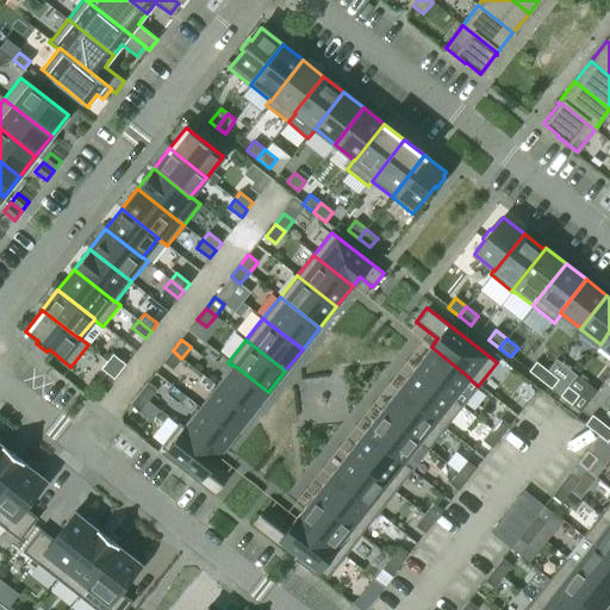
[(431,347),(414,368),(453,399),(454,398),(470,379),(470,378),(431,347)]
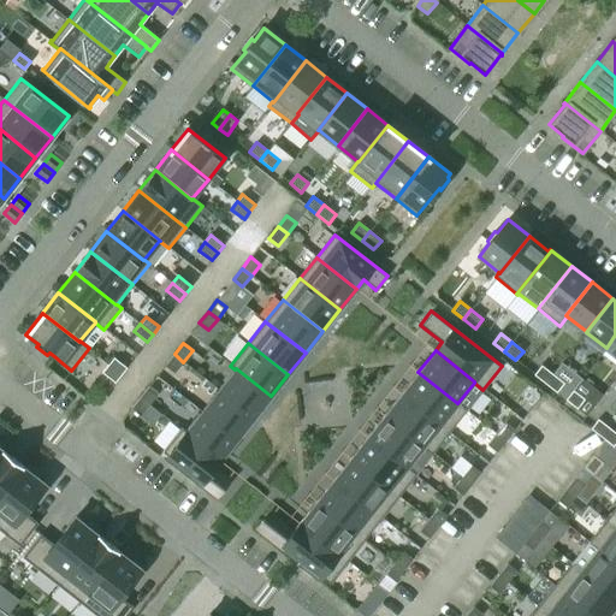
[(175,354),(165,366),(175,373),(183,362),(175,354)]
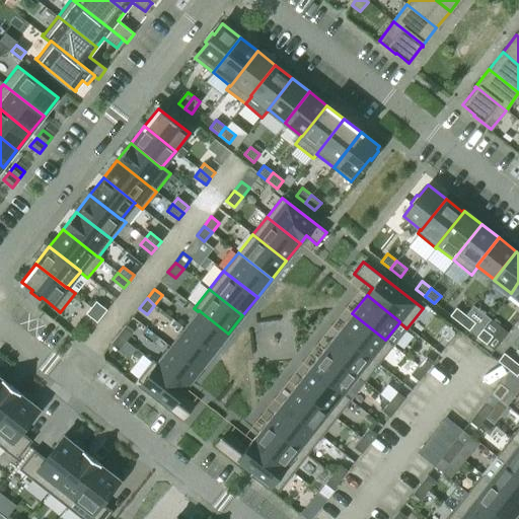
[(95,301),(91,307),(101,316),(106,309),(95,301)]
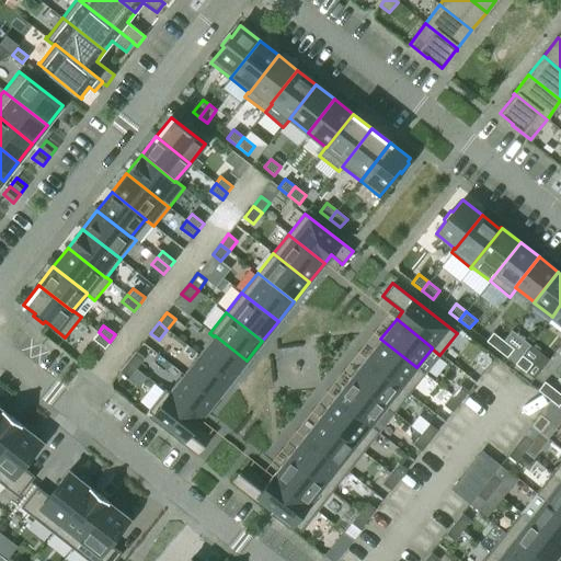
[(99,332),(93,339),(104,348),(110,342),(99,332)]
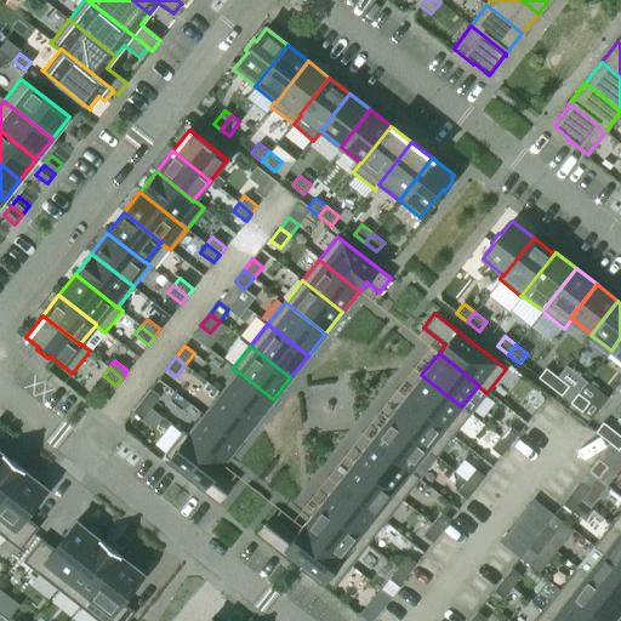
[(546,368),(537,377),(550,387),(557,377),(546,368)]
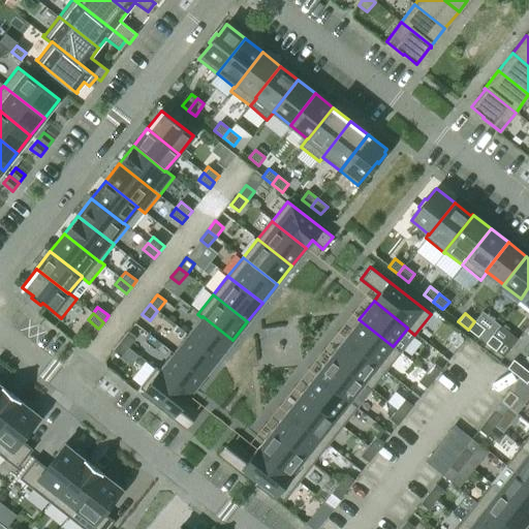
[(201,317),(188,335),(218,359),(232,340),(203,316),(201,317)]
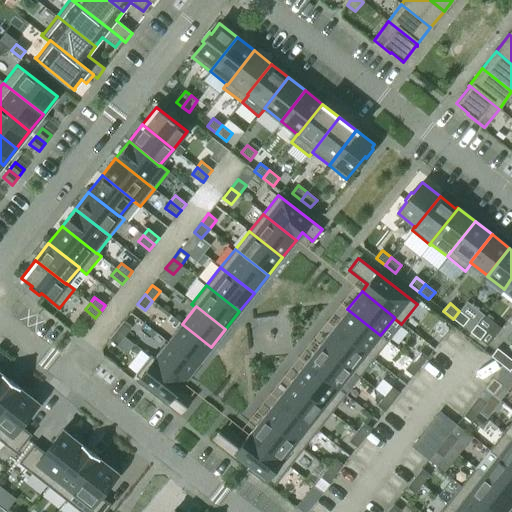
[(347,309),(333,327),(374,359),(388,340),(381,334),(380,335),(347,309)]
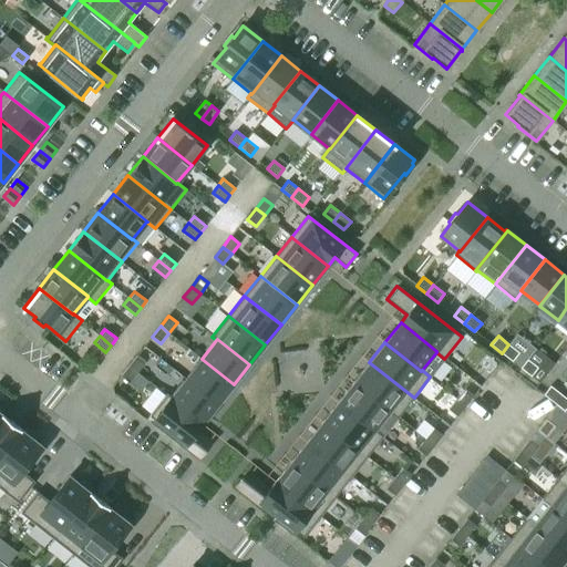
[(508,344),(502,353),(512,361),(519,352),(508,344)]
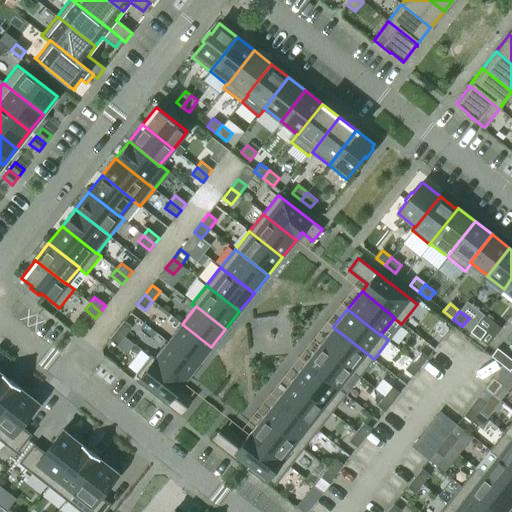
[(124,321),(116,330),(124,336),(132,327),(124,321)]
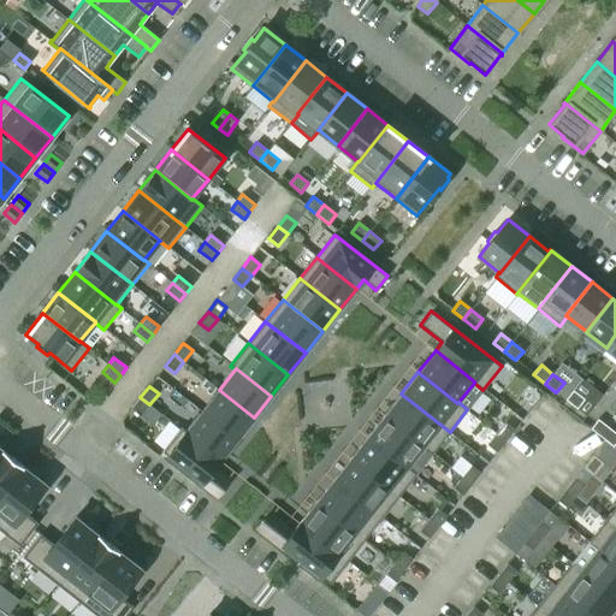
[(219,390),(202,412),(237,439),(254,418),(219,390)]
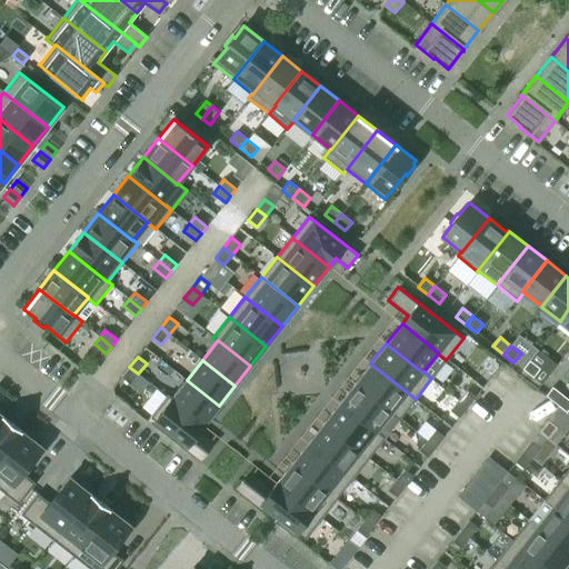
[(529,360),(522,369),(532,377),(540,369),(529,360)]
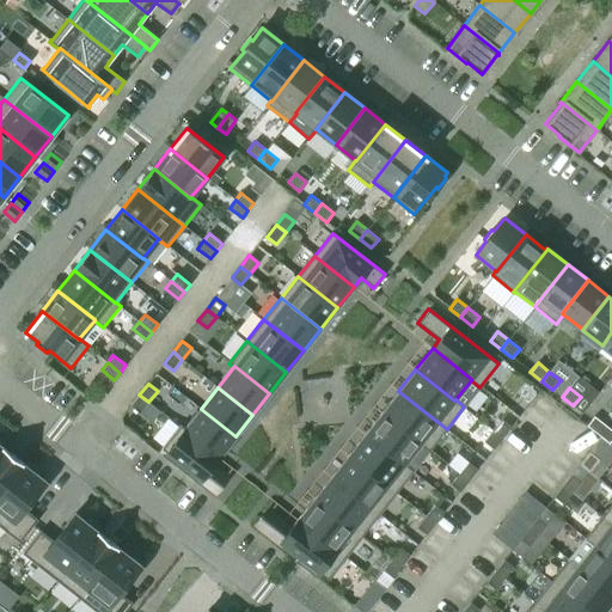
[(398,391),(381,412),(421,444),(420,445),(429,452),(447,429),(398,391)]
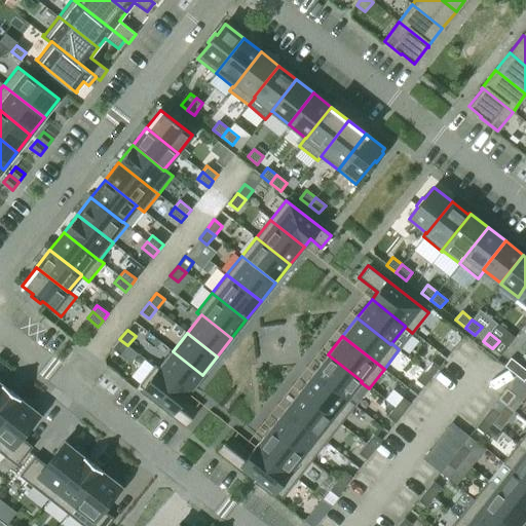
[(119,339),(112,349),(120,355),(127,345),(119,339)]
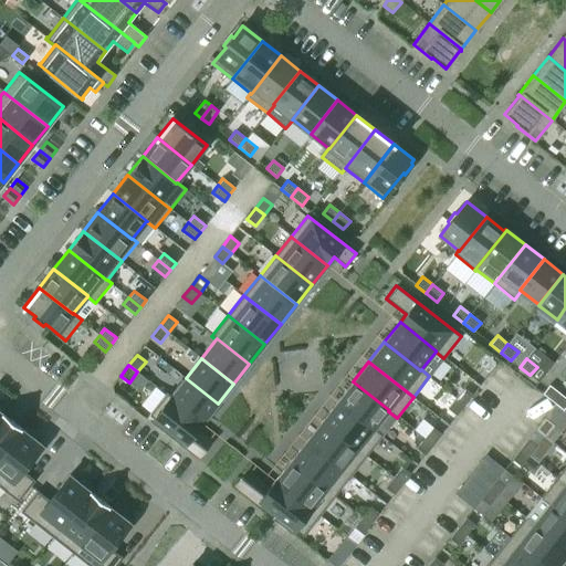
[(170,397),(169,397),(202,423),(218,404),(186,378),(170,397)]
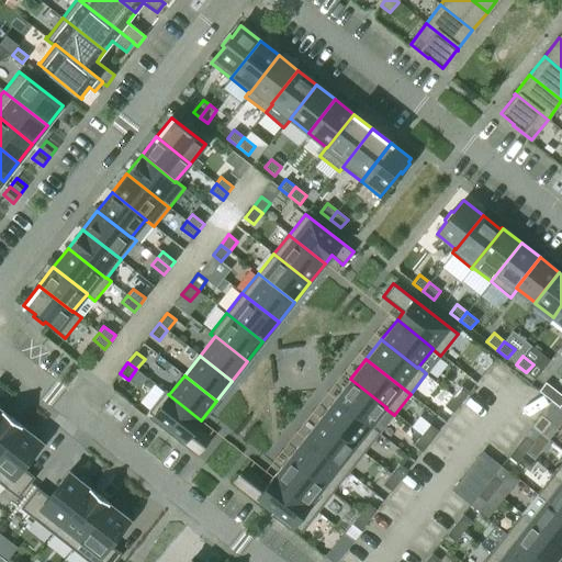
[(350,379),(335,398),(371,427),(372,426),(385,408),(386,407),(350,379)]
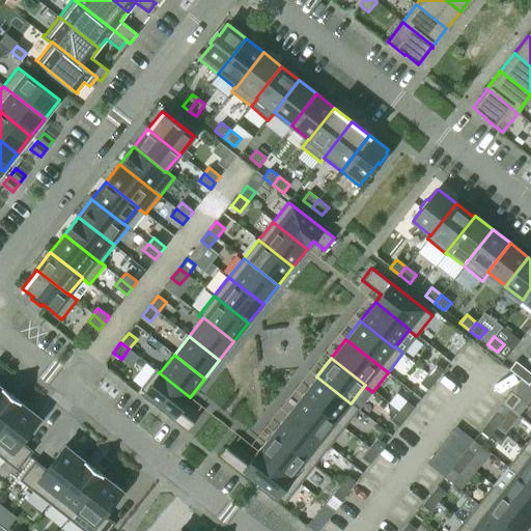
[(515,361),(509,369),(519,378),(525,369),(515,361)]
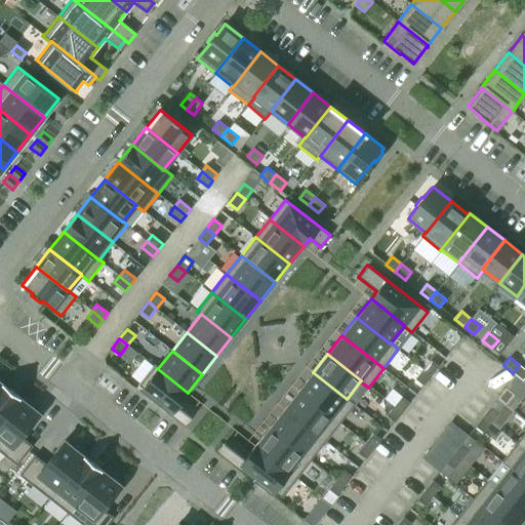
[(431,360),(422,369),(431,376),(439,366),(431,360)]
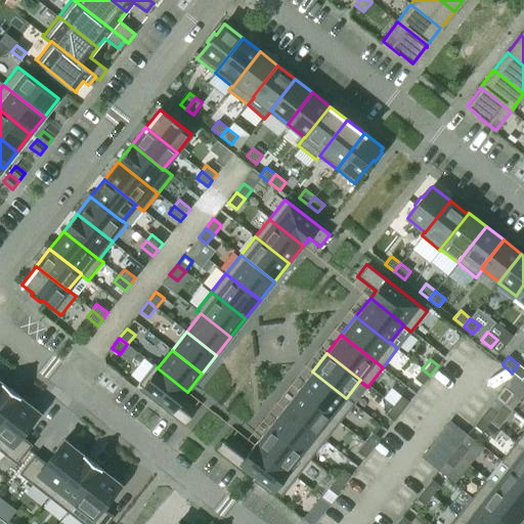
[(154,364),(138,384),(183,420),(192,408),(181,399),(187,392),(157,367),(158,367),(154,364)]
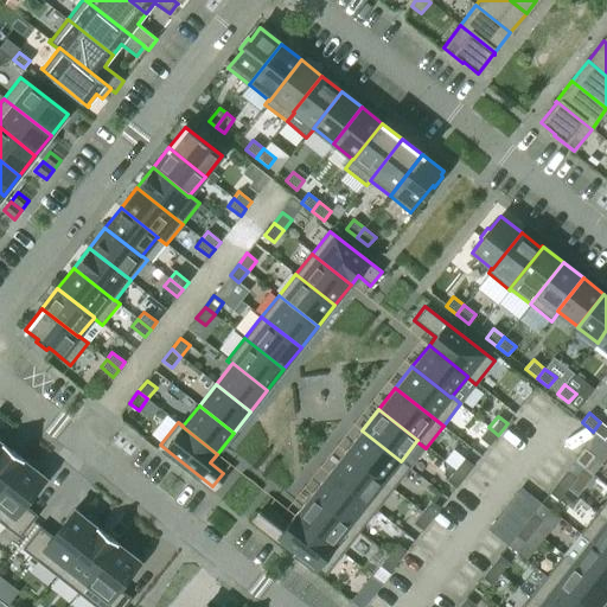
[(606,427),(600,422),(593,432),(605,440),(606,435),(606,427)]
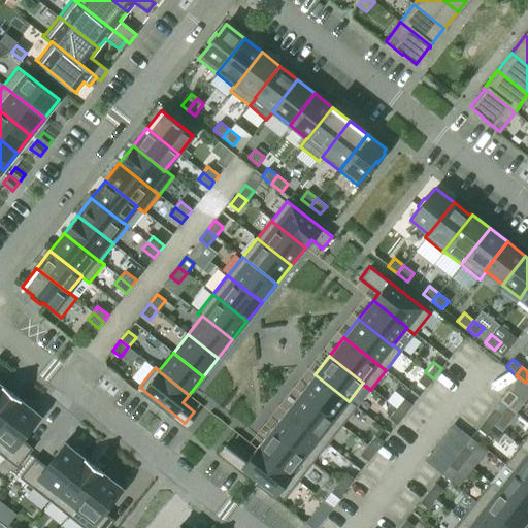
[(425,371),(418,382),(426,388),(433,378),(425,371)]
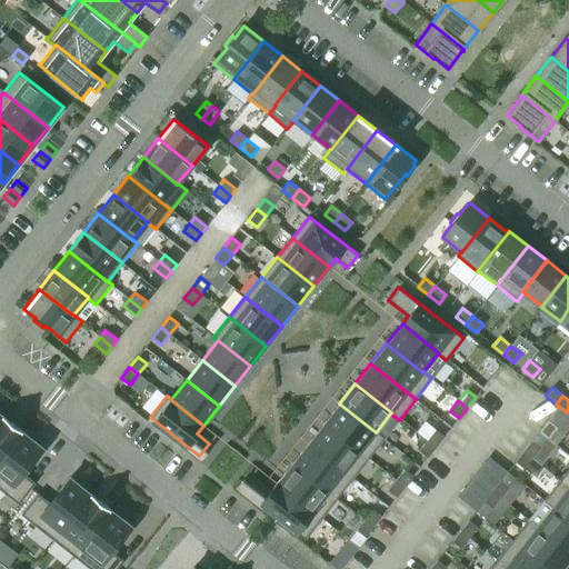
[(339,403),(323,423),(368,459),(385,438),(377,431),(376,432),(339,403)]
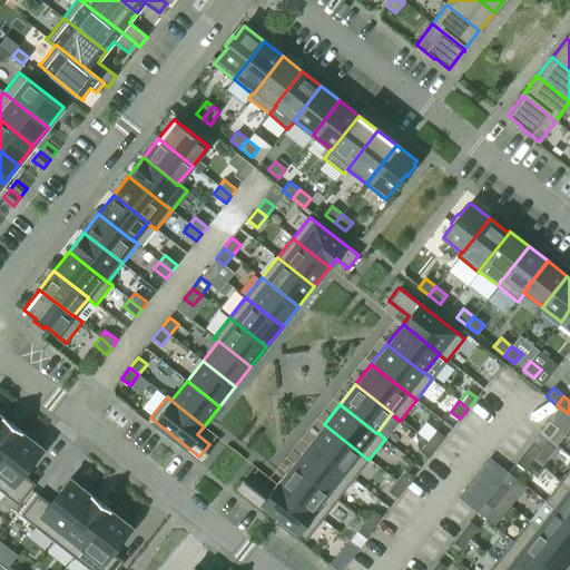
[(2,416),(0,419),(0,460),(22,432),(2,416)]
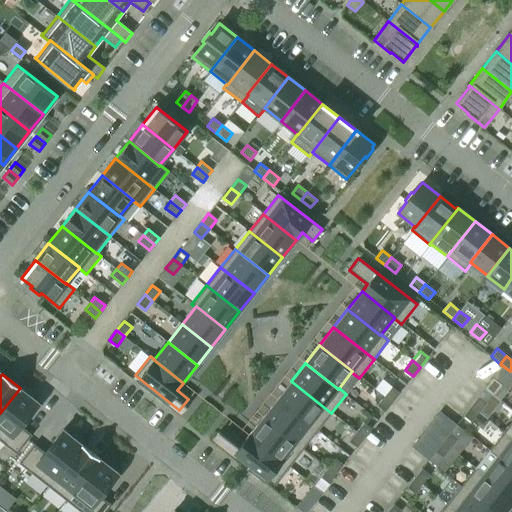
[(291,381),(277,399),(317,431),(331,413),(291,381)]
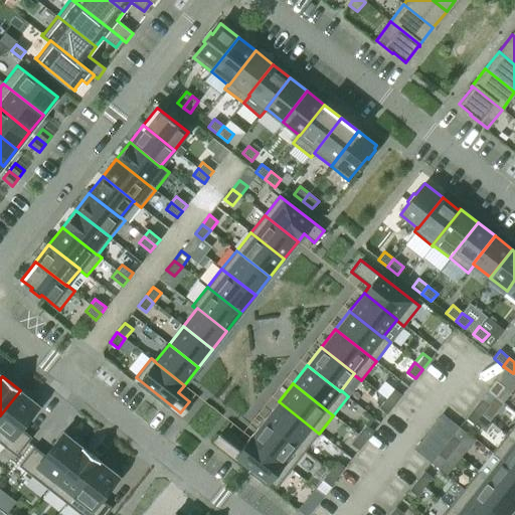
[(20,390),(0,415),(0,443),(16,456),(31,438),(20,428),(39,405),(30,398),(33,395),(24,388),(22,391),(20,390)]
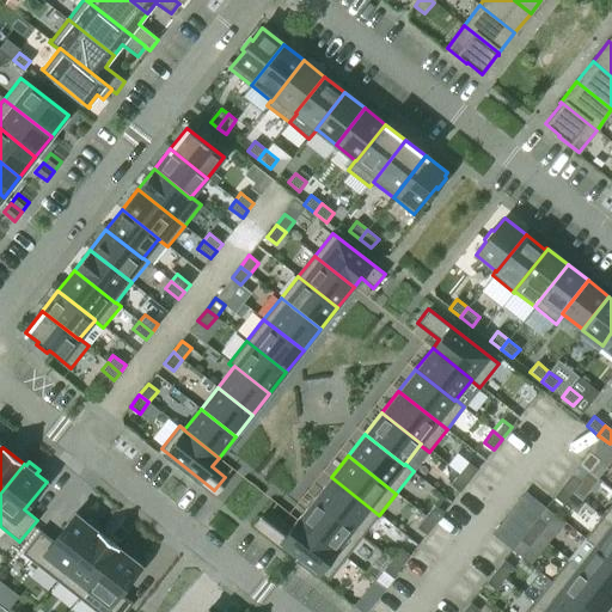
[(469,463),(459,473),(469,481),(477,470),(469,463)]
